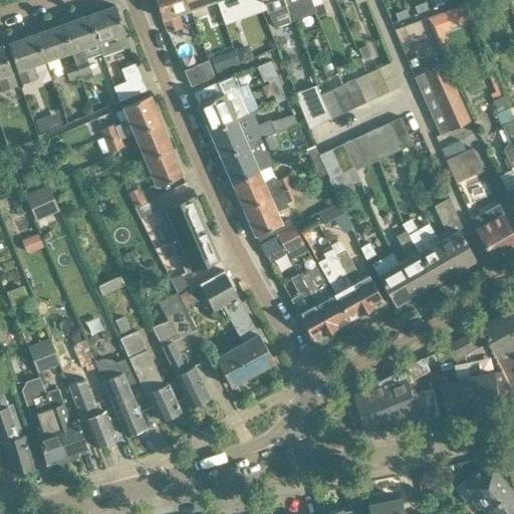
[(163,18),(168,33),(181,28),(176,13),(189,9),(185,0),(156,0),(162,18),(163,18)]
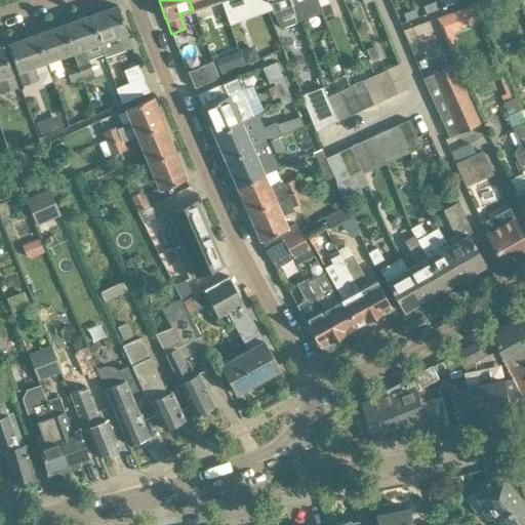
[(189,0),(193,9),(209,3),(217,0),(189,0)]
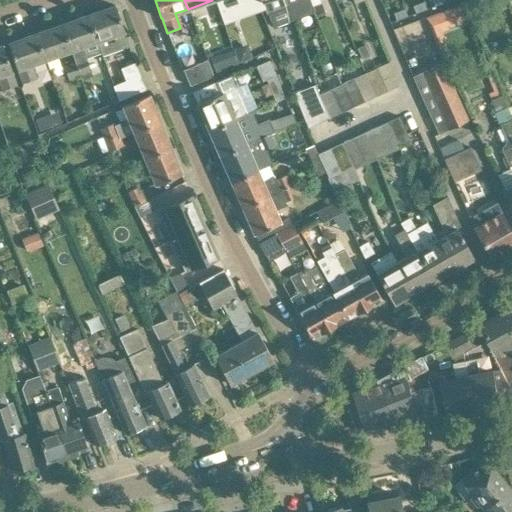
[(215,0),(219,11),(224,24),(235,20),(230,7),(249,0),(215,0)]
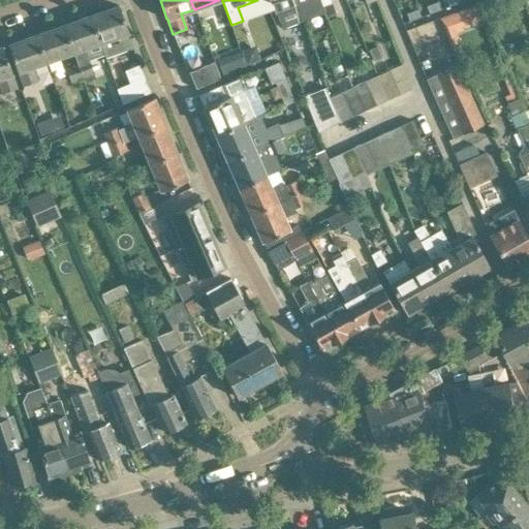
[(293,0),(269,0),(275,14),(276,14),(281,28),(302,21),(300,17),(297,5),(293,0)]
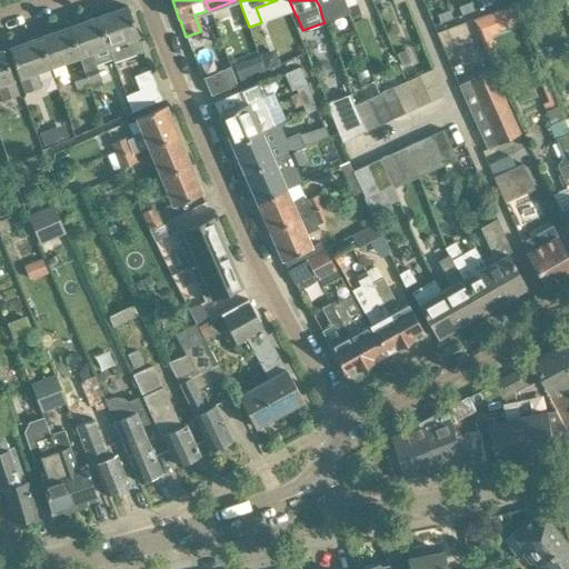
[(343,0),(316,0),(319,6),(330,2),(335,16),(347,11),(350,19),(343,0)]
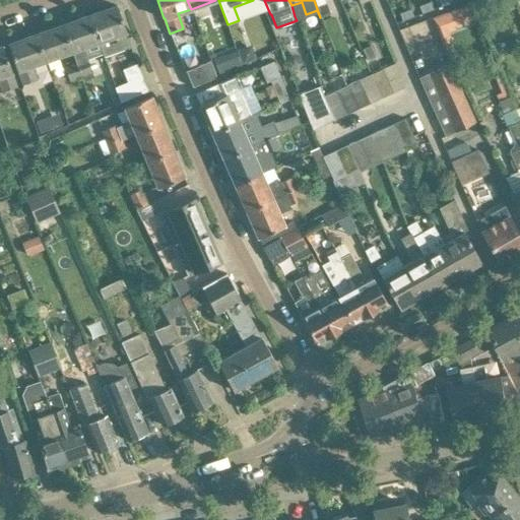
[(314,0),(320,17),(330,13),(324,0),(314,0)]
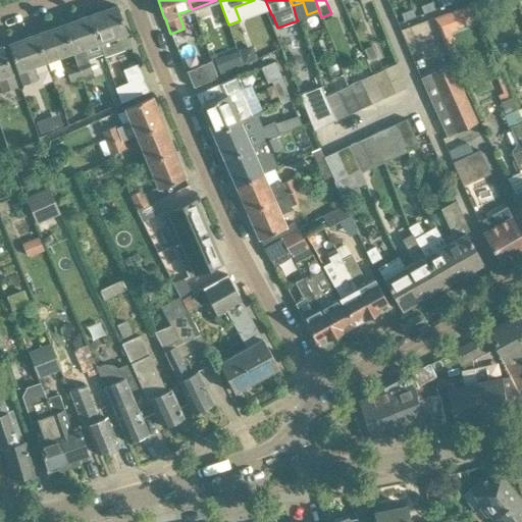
[(514,0),(504,0),(503,0),(508,12),(518,8),(514,0)]
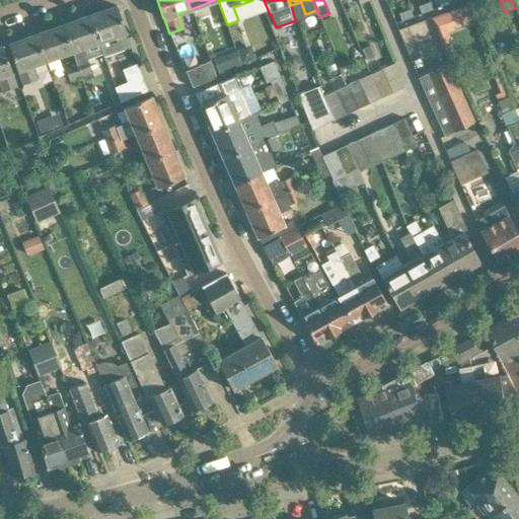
[(433,9),(430,1),(418,6),(421,13),(433,9)]
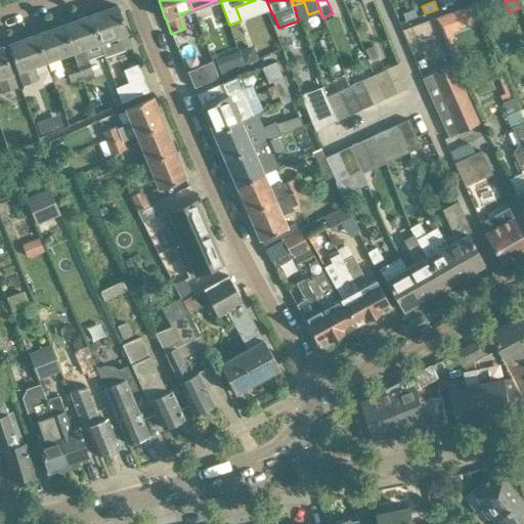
[(475,3),(436,17),(446,46),(447,46),(455,43),(449,28),(480,17),(475,3)]
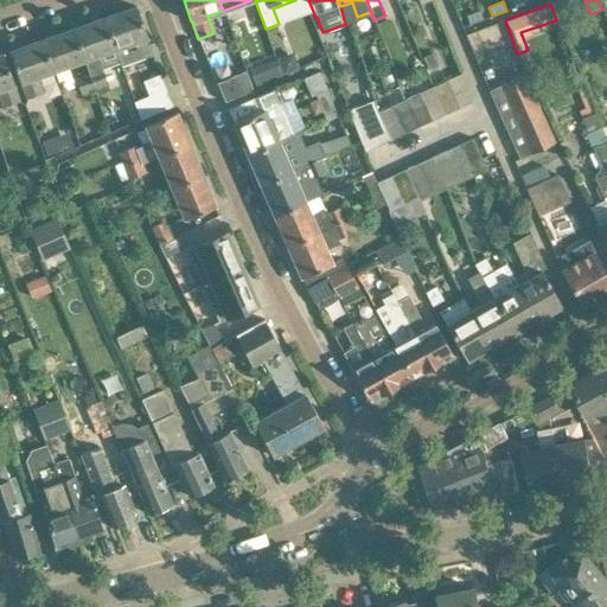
[(136,6),(104,17),(121,65),(153,55),(136,6)]
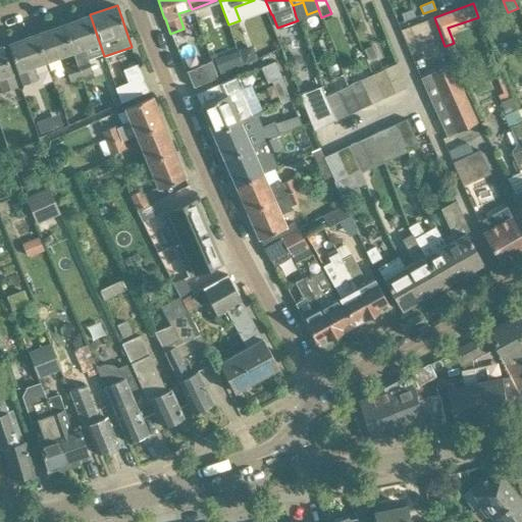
[(415,16),(413,8),(401,13),(404,20),(415,16)]
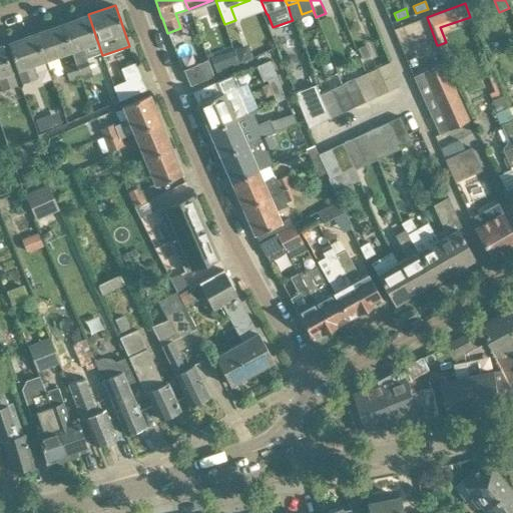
[(88,14),(61,24),(71,51),(97,41),(102,55),(88,14)]
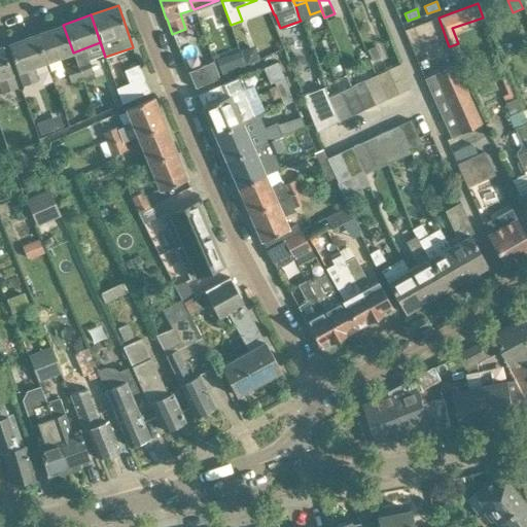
[(63,25),(35,34),(45,62),(73,53),(63,25)]
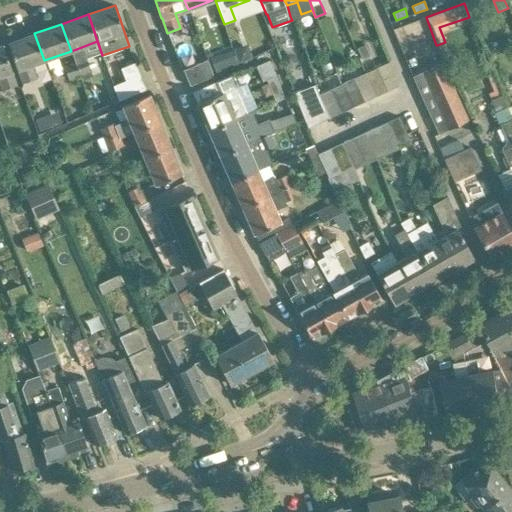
[(34,33),(8,43),(17,70),(18,69),(23,82),(36,77),(32,64),(44,60),(34,33)]
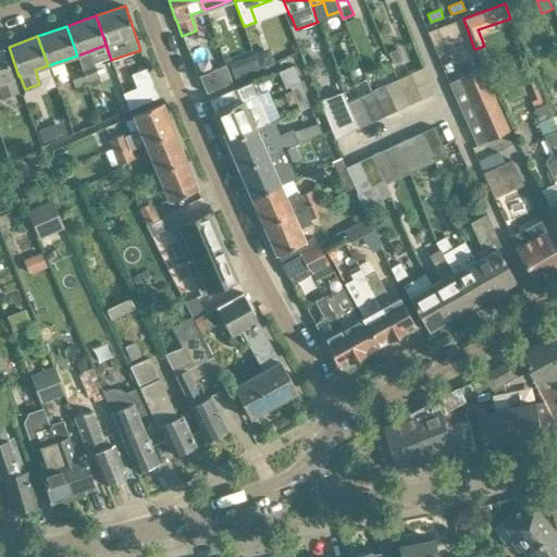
[(2,49),(0,49),(0,93),(2,98),(16,93),(12,78),(13,78),(2,49)]
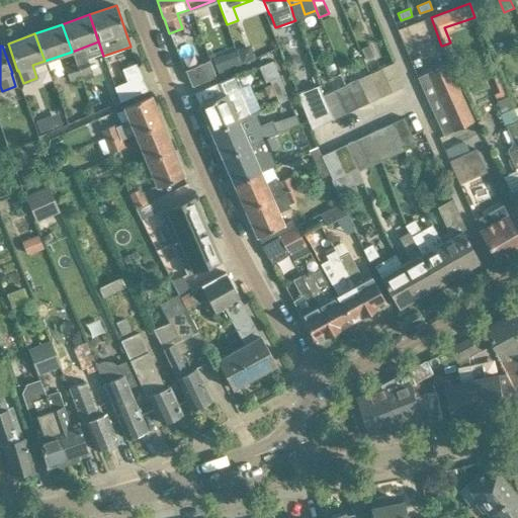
[(241,65),(253,59),(248,47),(236,51),(241,65)]
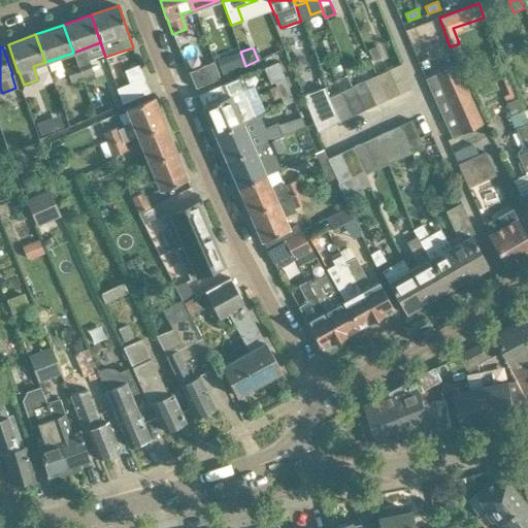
[(238,51),(216,59),(222,74),(243,66),(238,51)]
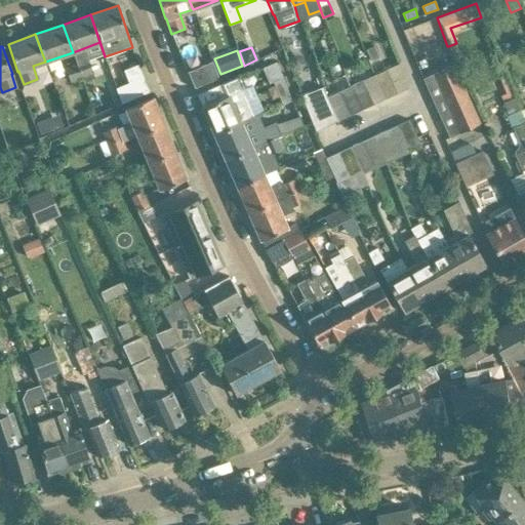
[(88,58),(76,63),(82,78),(93,74),(88,58)]
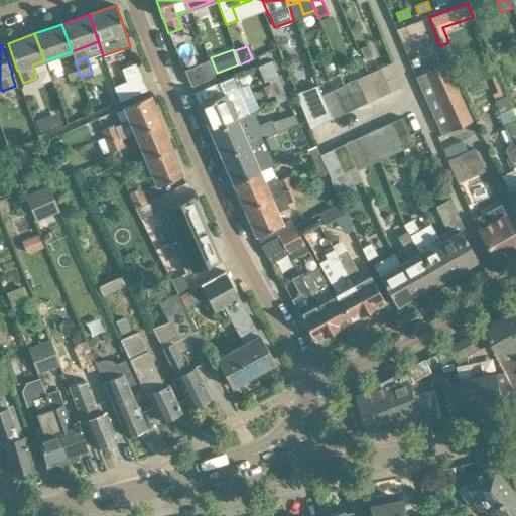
[(263,82),(277,77),(270,59),(256,65),(263,82)]
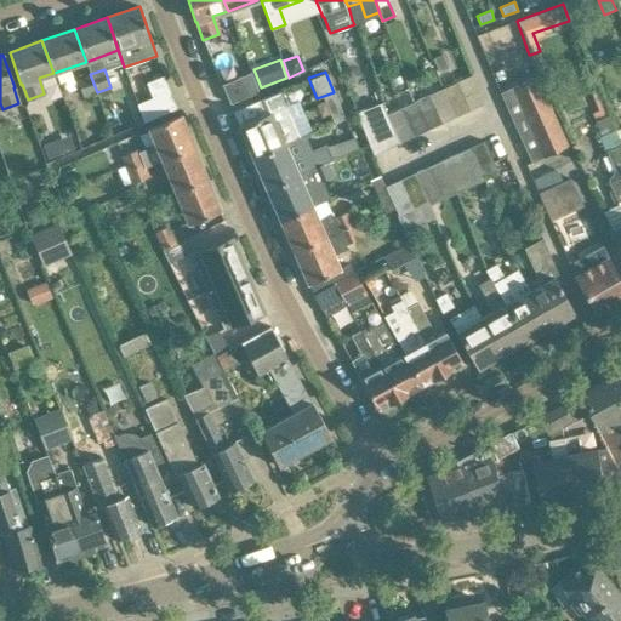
[(250,73),(222,85),(229,104),(252,95),(258,92),(250,73)]
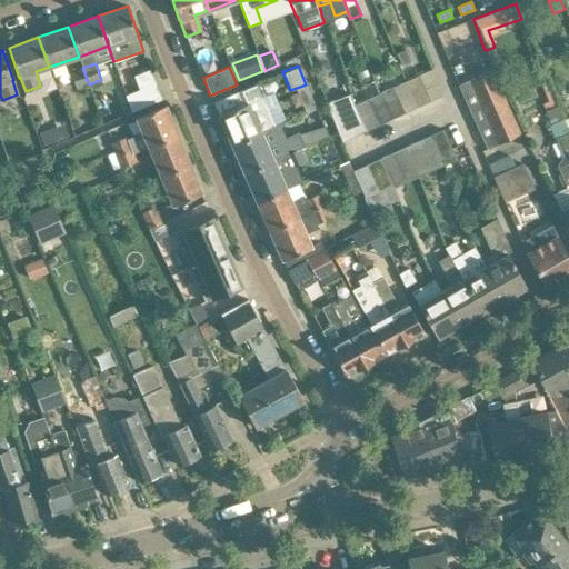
[(89,85),(82,68),(70,71),(76,88),(89,85)]
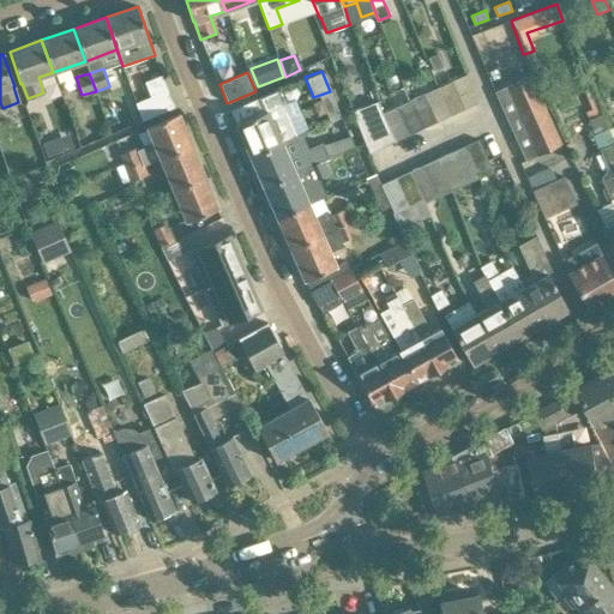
[(162,74),(145,82),(151,96),(136,102),(142,120),(175,107),(162,74)]
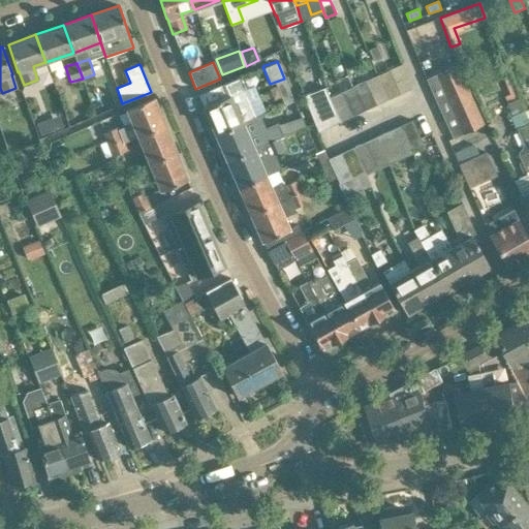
[(456,65),(426,79),(452,138),(483,124),(456,65)]
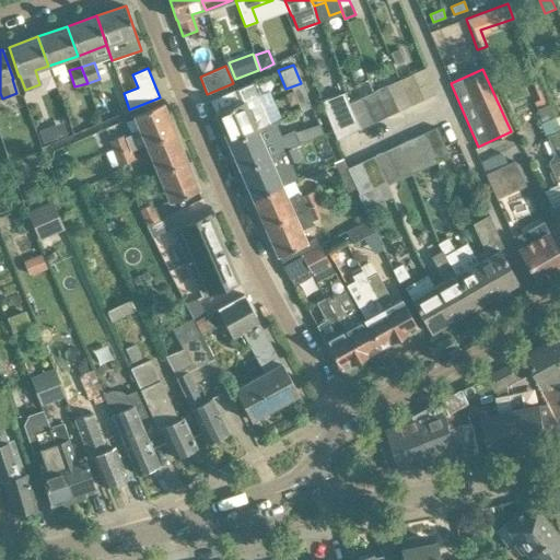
[(411,73),(398,80),(410,104),(423,98),(411,73)]
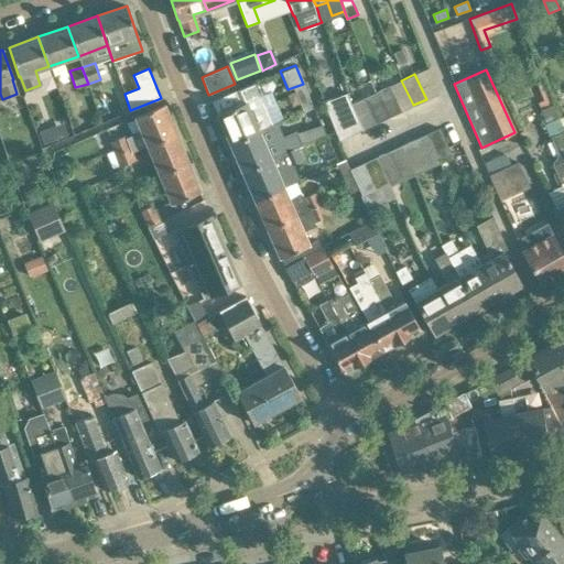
[(257,82),(212,101),(229,142),(271,125),(270,123),(282,118),(271,90),(261,95),(257,82)]
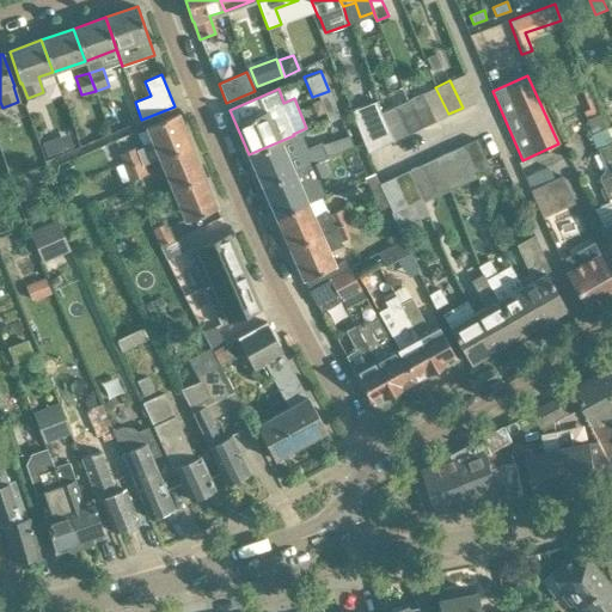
[(422,93),(408,99),(421,127),(435,121),(422,93)]
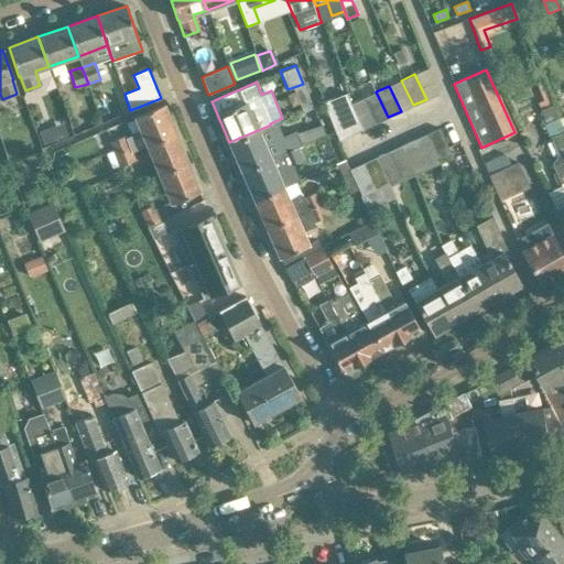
[(376,91),(364,99),(375,123),(388,117),(376,91)]
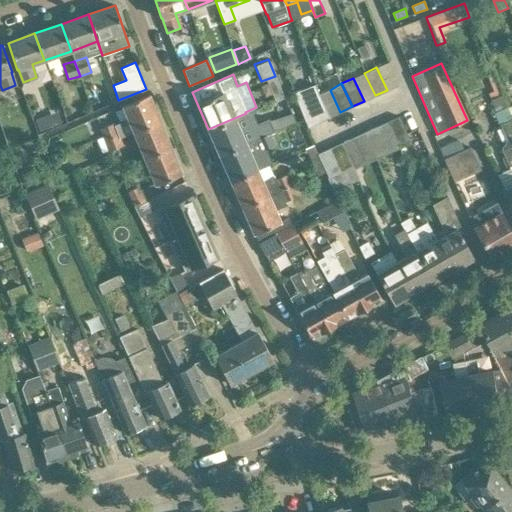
[(293,93),(308,127),(330,117),(319,94),(314,84),(293,93)]
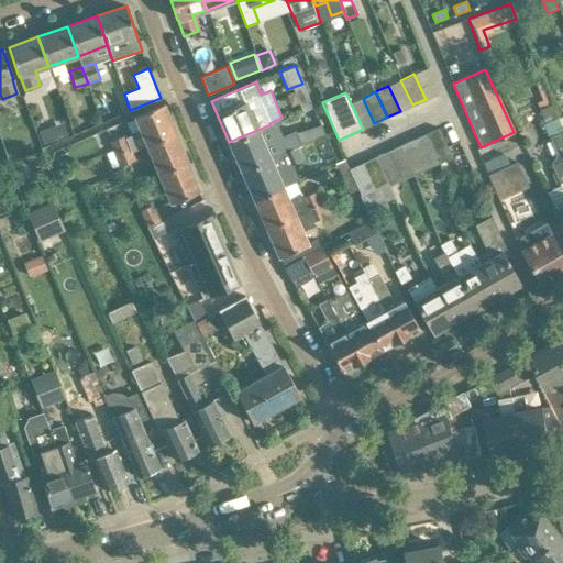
[(110,141),(116,153),(130,147),(131,151),(147,144),(176,132),(164,105),(135,116),(142,132),(127,139),(124,134),(110,141)]
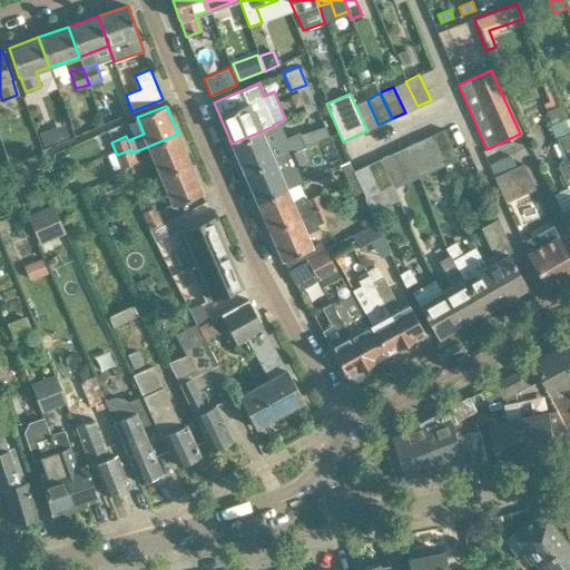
[(554,139),(556,138),(563,154),(557,165),(561,174),(559,177),(562,186),(568,186),(569,192),(569,206),(561,210),(569,226),(569,130),(564,118),(549,126),(554,139)]
